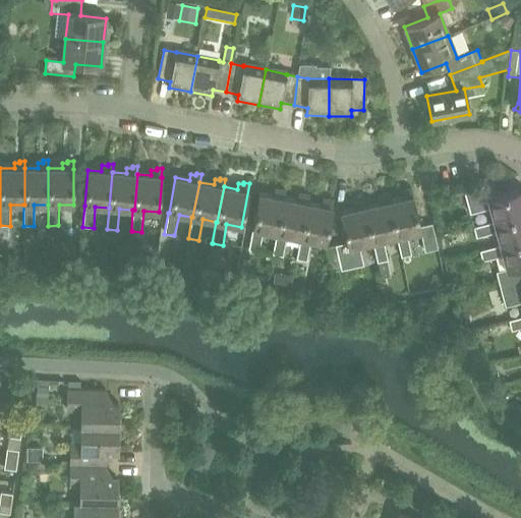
[(469,214),(489,209),(494,222),(520,215),(520,189),(491,197),(488,185),(464,191),(469,214)]
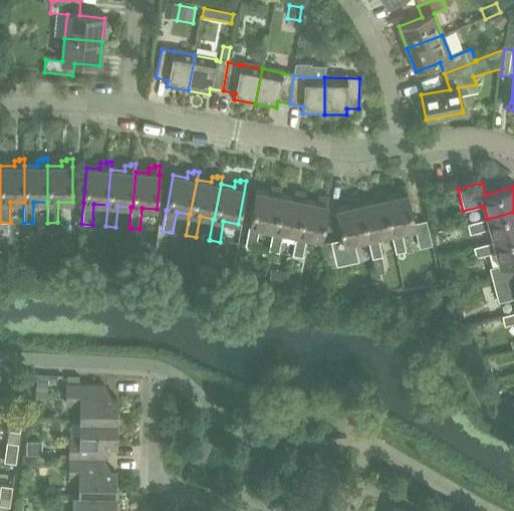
[(397,196),(383,199),(392,234),(391,234),(395,254),(406,252),(402,232),(415,229),(419,249),(432,246),(426,221),(414,224),(406,186),(400,188),(401,190),(396,191),(397,196)]
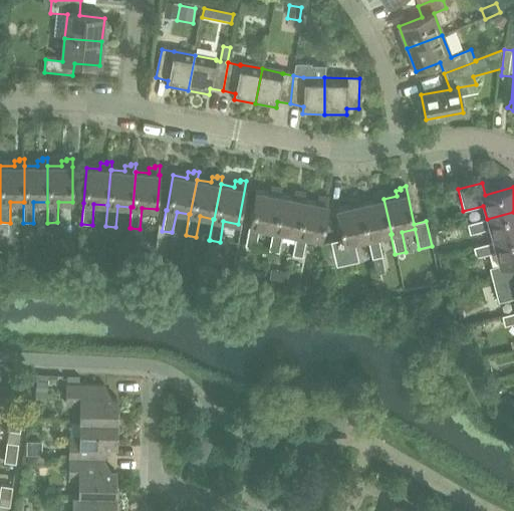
[(249,226),(245,246),(255,249),(259,228),(272,230),(273,230),(280,195),(282,188),(276,187),(276,189),(271,188),(270,193),(256,190),(249,226)]
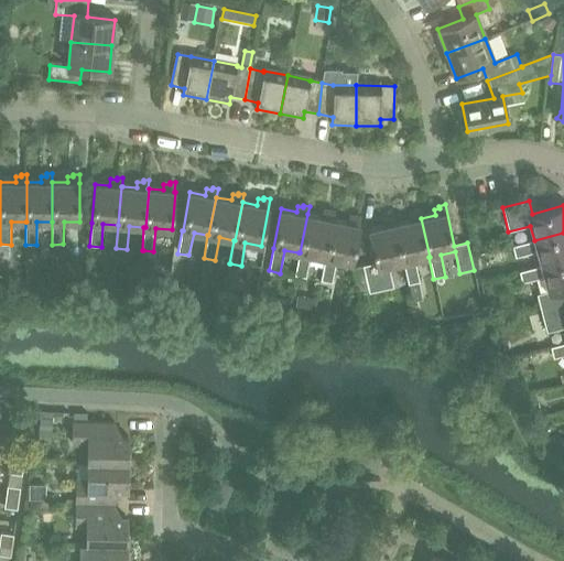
[(294,276),(294,277),(306,279),(311,255),(325,258),(326,258),(334,219),(333,219),(335,212),(329,211),(329,213),(323,211),(322,217),(307,214),(300,252),(299,252),(294,276)]
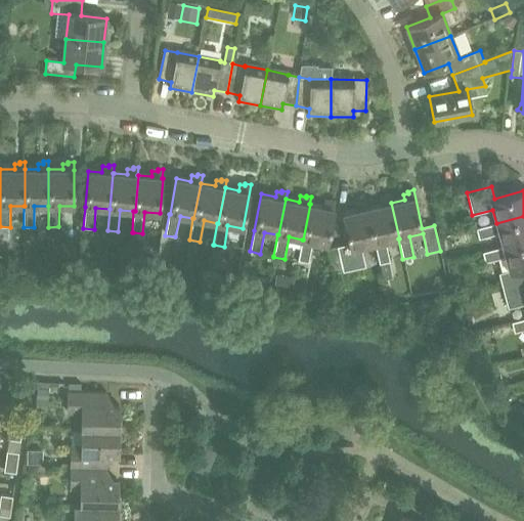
[(367,208),(366,208),(375,244),(379,264),(390,262),(385,242),(398,239),(399,239),(391,203),(390,196),(384,197),(385,199),(380,200),(381,205),(367,208)]
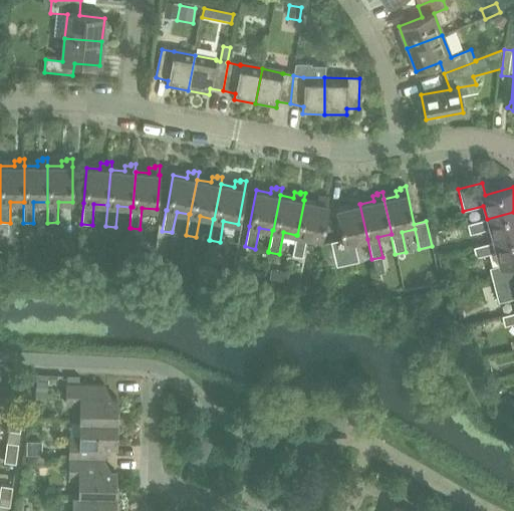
[(292,256),(293,256),(302,258),(306,237),(321,240),(329,198),(324,196),(323,199),(318,197),(317,203),(304,200),(297,235),(296,235),(292,256)]
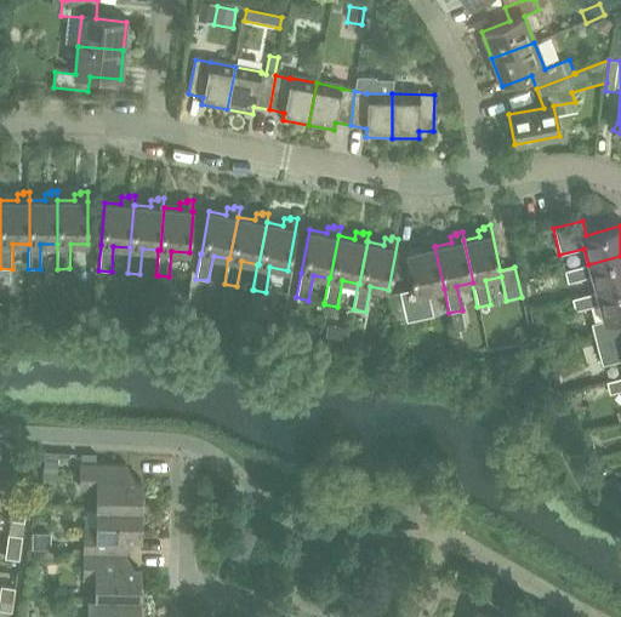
[(405,252),(414,290),(399,292),(406,323),(433,316),(428,292),(444,289),(434,246),(436,246),(433,238),(426,239),(427,241),(420,244),(422,249),(405,252)]
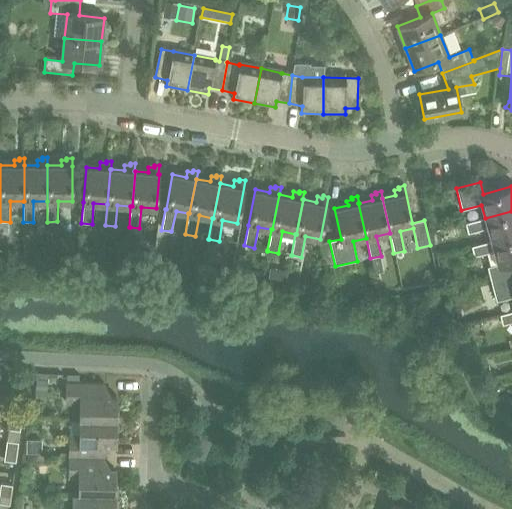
[(511,211),(485,218),(465,224),(468,234),(487,228),(491,242),(511,236),(511,211)]
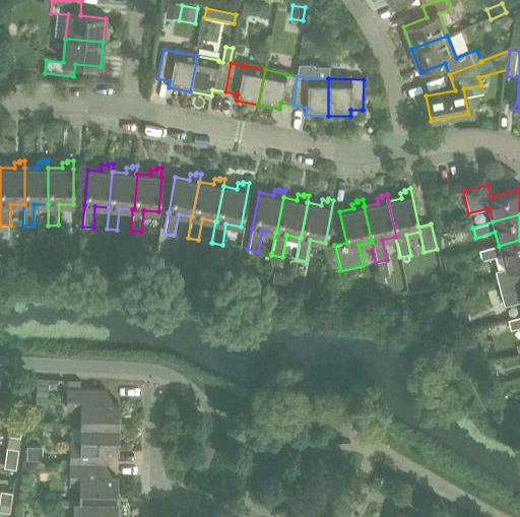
[(498,284),(519,278),(519,266),(519,265),(519,240),(499,246),(478,251),(481,261),(502,256),(505,269),(495,272),(498,284)]
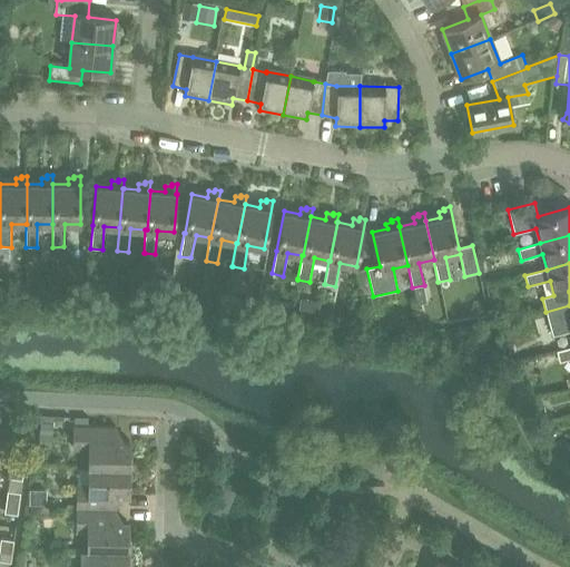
[(423,285),(412,287),(414,297),(425,295),(423,285)]
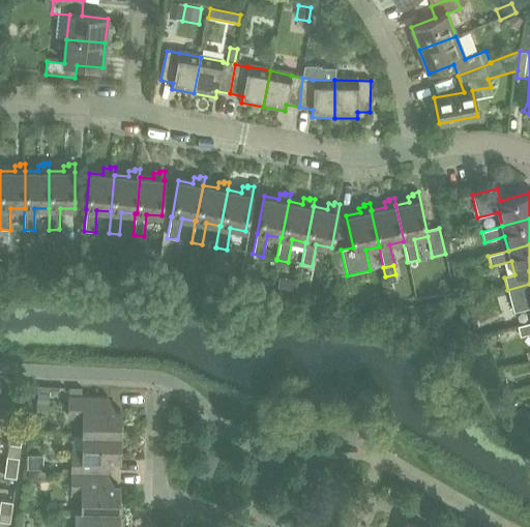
[(210,284),(221,286),(224,273),(213,271),(210,284)]
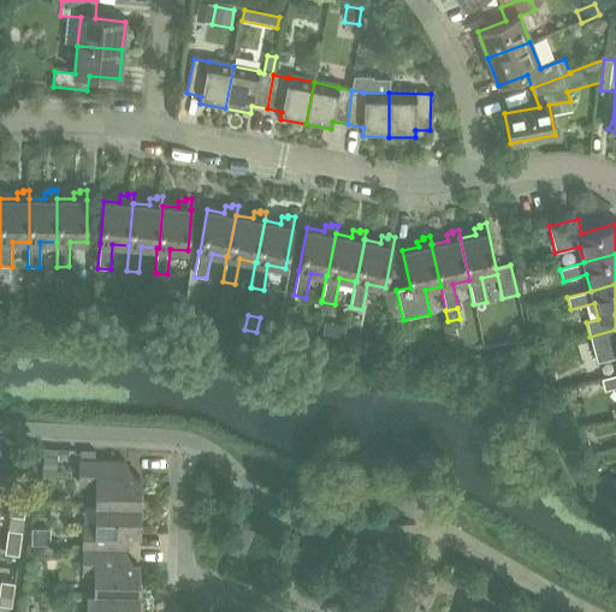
[(615,330),(590,337),(597,363),(615,357),(615,330)]
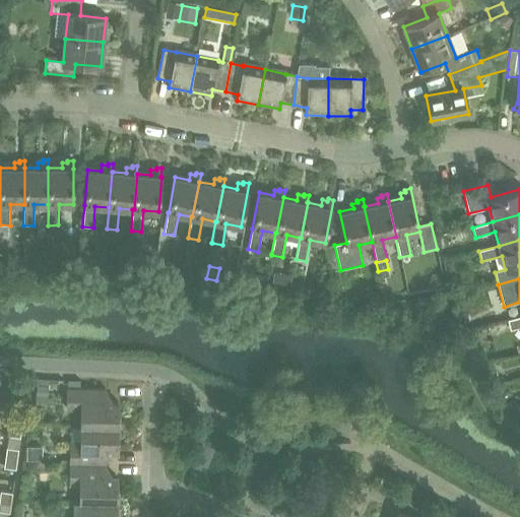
[(519,316),(507,320),(510,330),(519,327),(519,316)]
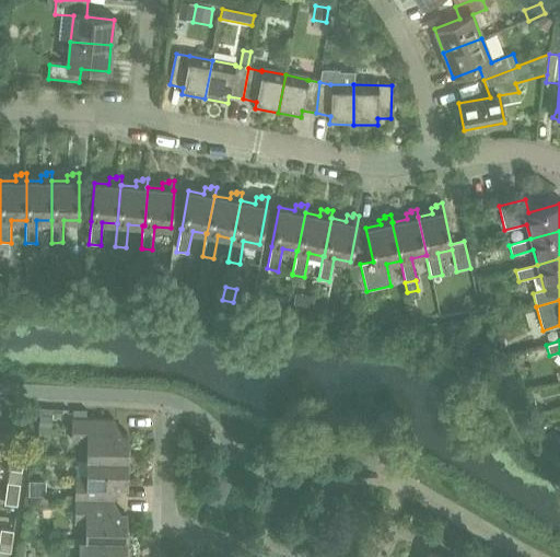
[(86,422),(86,417),(86,412),(72,412),(72,415),(72,421),(85,422),(86,422)]
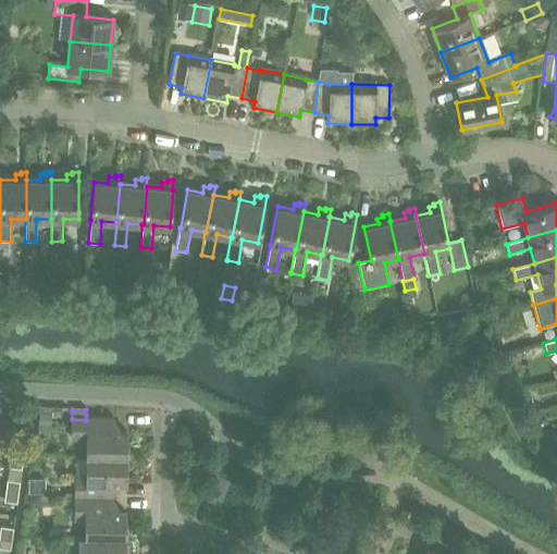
[(51,414),(39,414),(37,436),(49,439),(51,414)]
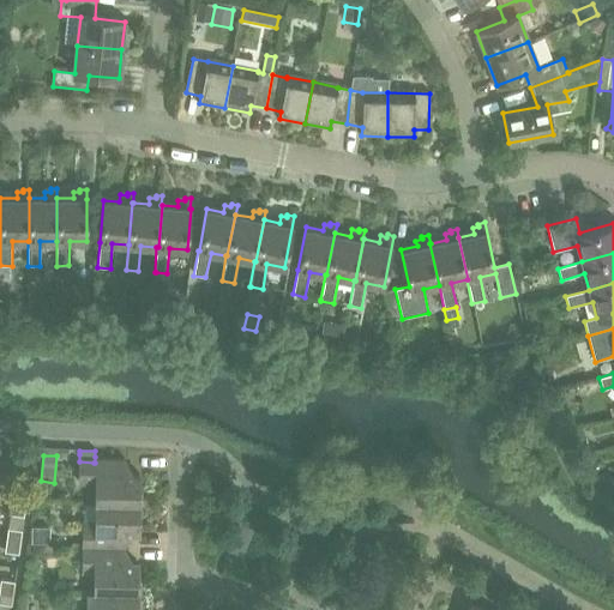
[(96,487),(96,506),(138,507),(139,477),(133,477),(124,463),(94,463),(79,461),(79,487),(96,487)]
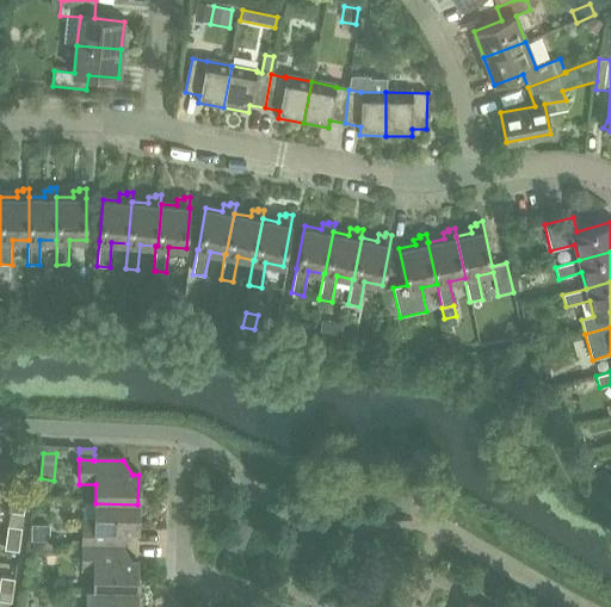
[(11,501),(10,513),(23,515),(25,502),(11,501)]
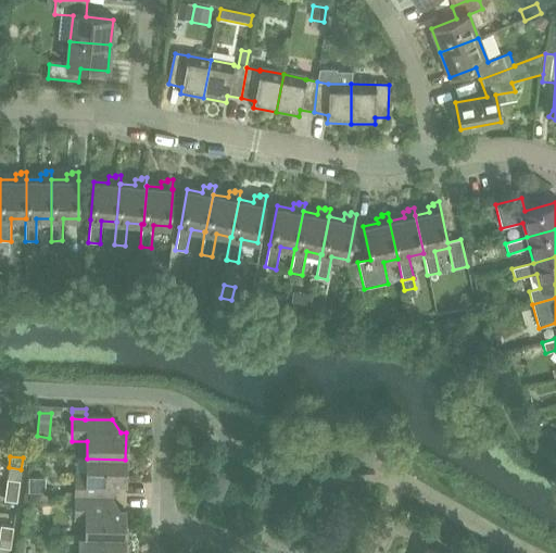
[(74,486),(74,499),(110,499),(110,487),(124,487),(125,460),(87,459),(86,486),(74,486)]
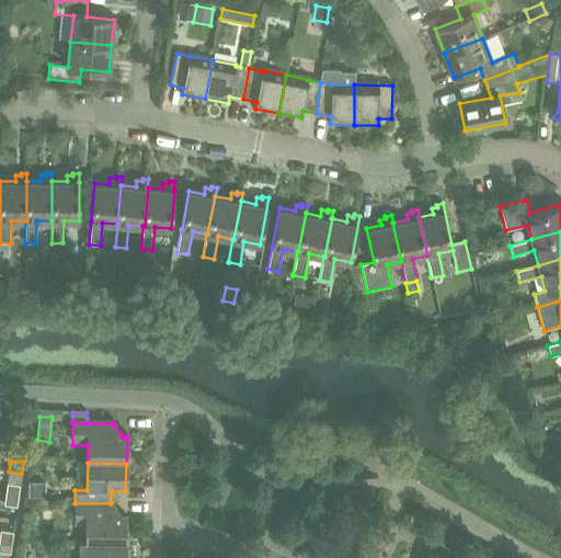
[(9,471),(6,494),(18,497),(21,474),(9,471)]
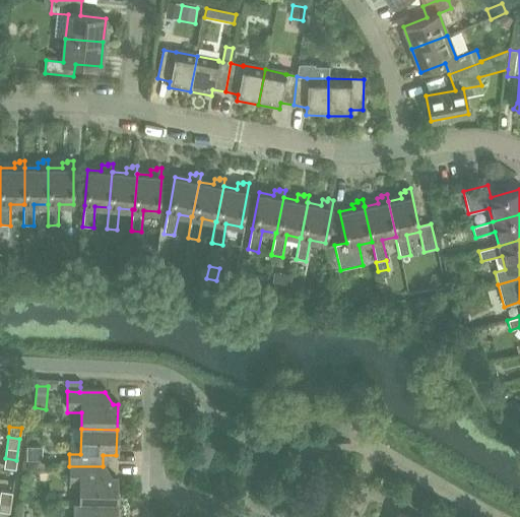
[(205,472),(214,449),(201,444),(192,467),(205,472)]
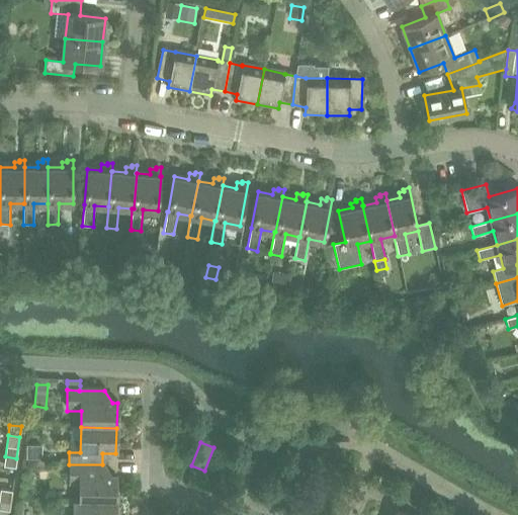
[(16,458),(5,456),(4,466),(15,467),(16,458)]
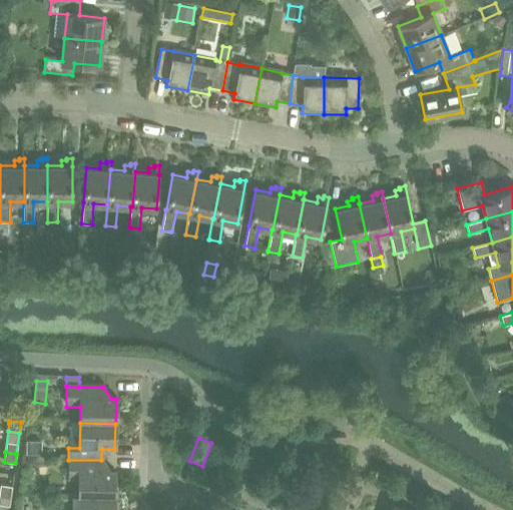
[(101,460),(68,460),(68,472),(79,472),(78,497),(113,497),(114,473),(101,472),(101,460)]
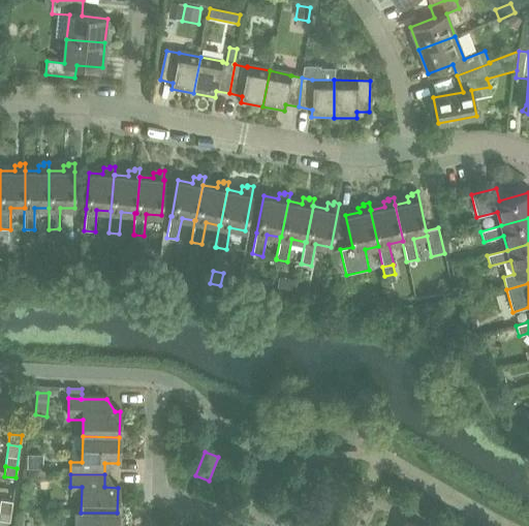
[(0,500),(0,501),(0,511),(11,513),(12,501),(0,500)]
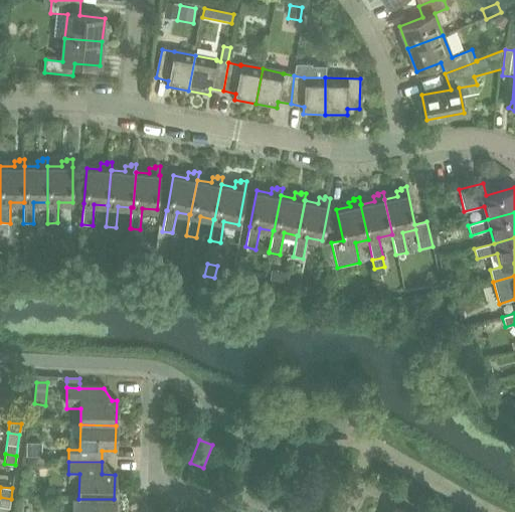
[(11,499),(0,497),(0,506),(9,508),(11,499)]
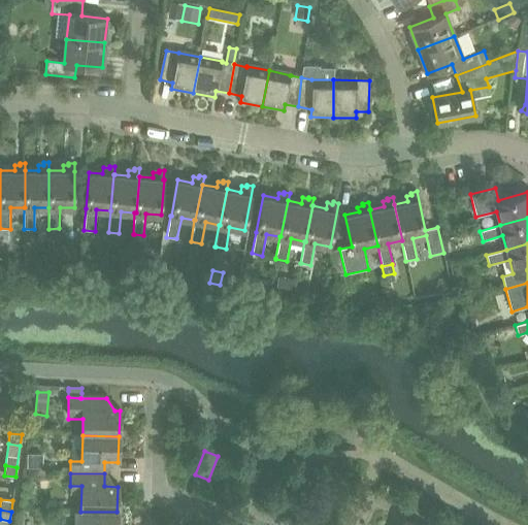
[(117,524),(117,512),(80,512),(80,524),(117,524)]
